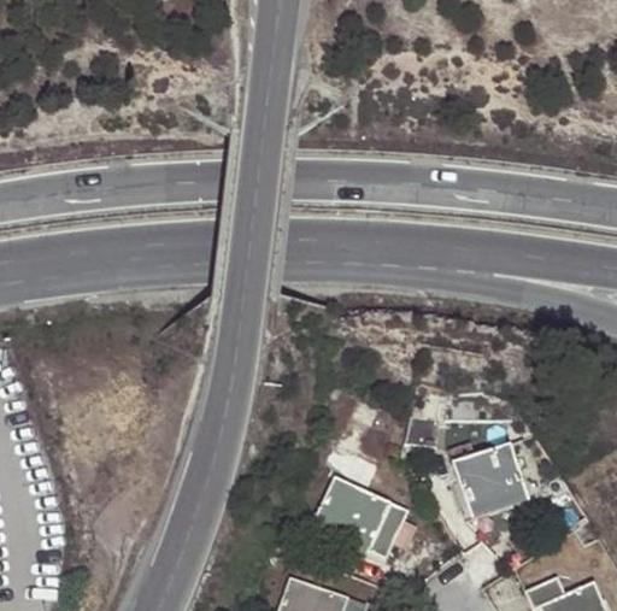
[(456,462),(468,506),(506,494),(509,504),(528,498),(512,445),(456,462)]
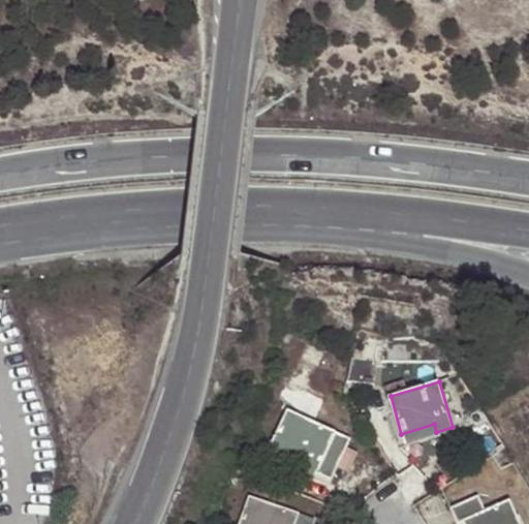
[(301,459),(299,465),(313,471),(315,466),(332,474),(349,436),(286,408),(268,444),(301,459)]
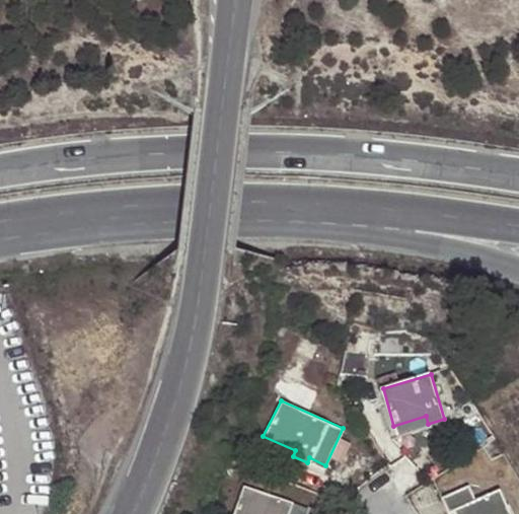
[(426,416),(393,426),(396,433),(428,424),(426,416)]
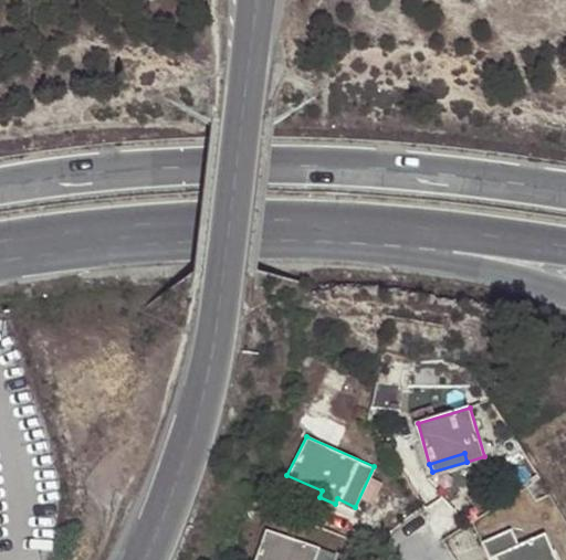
[(284,482),(320,497),(322,490),(286,475),(284,482)]
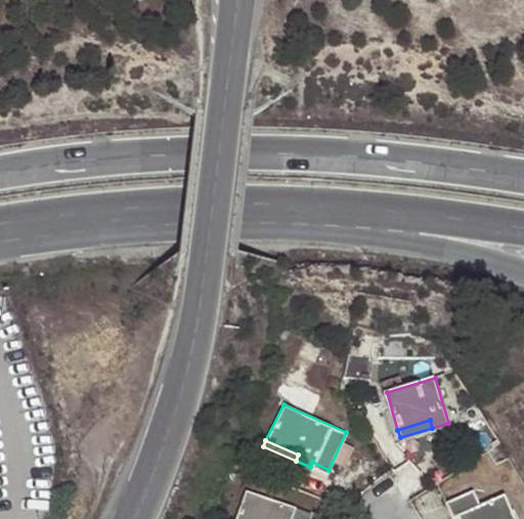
[(459,514),(460,518),(513,518),(503,494),(481,503),(474,487),(446,500),(453,516),(459,514)]
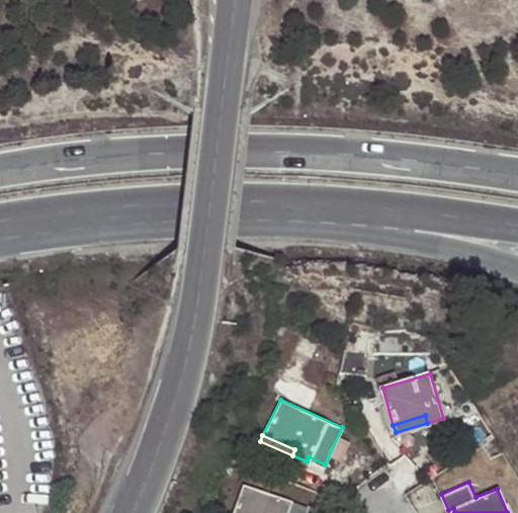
[(304,512),(307,506),(244,483),(233,512),(304,512)]
